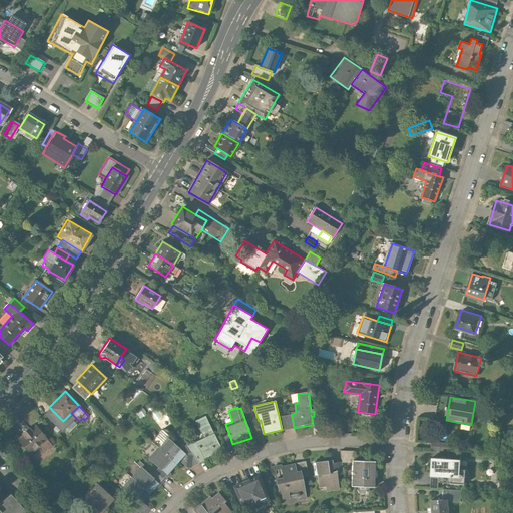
[(45,414),(46,415),(62,432),(76,418),(71,413),(63,421),(50,408),(45,414)]
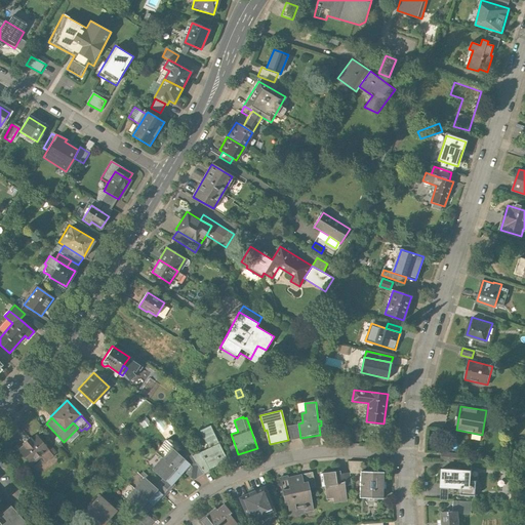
[(298,423),(285,426),(288,440),(300,438),(298,423)]
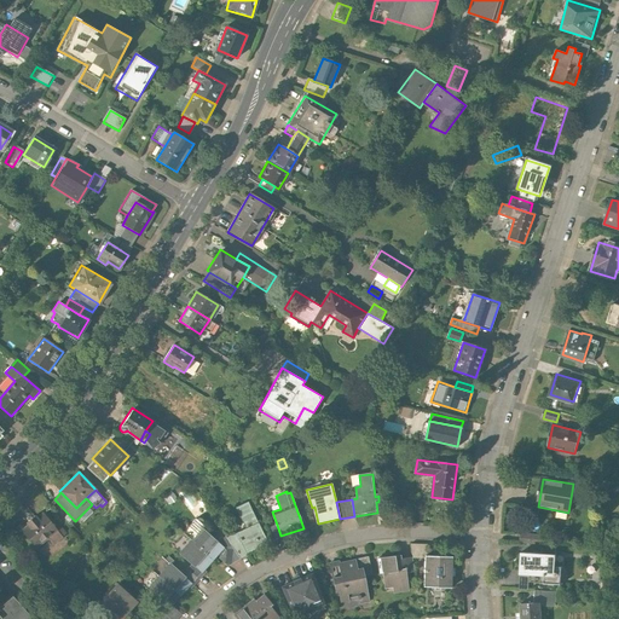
[(56,501),(51,505),(70,526),(75,521),(56,501)]
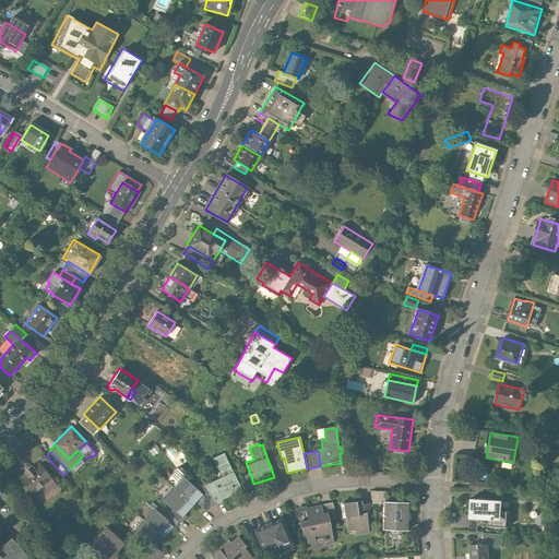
[(224,453),(212,458),(222,477),(204,485),(216,503),(242,491),(224,453)]
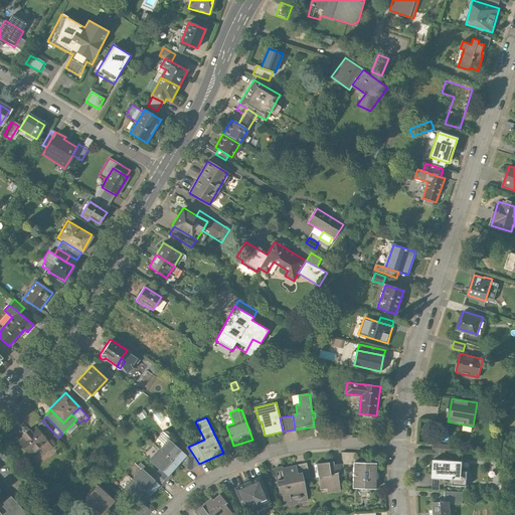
[(35,426),(18,441),(30,456),(47,442),(35,426)]
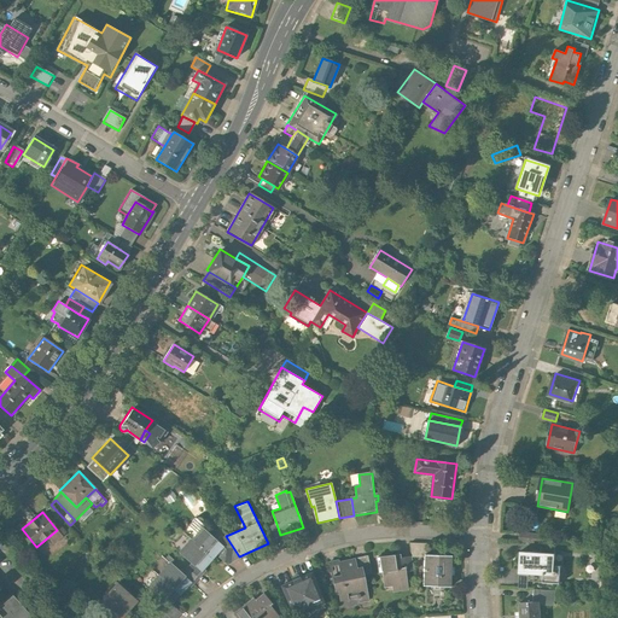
[(277,524),(268,526),(274,540),(281,537),(280,535),(277,524)]
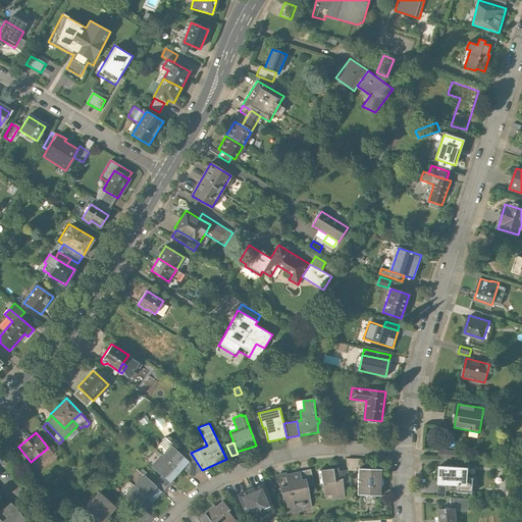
[(170,445),(161,455),(179,472),(189,462),(183,456),(170,445)]
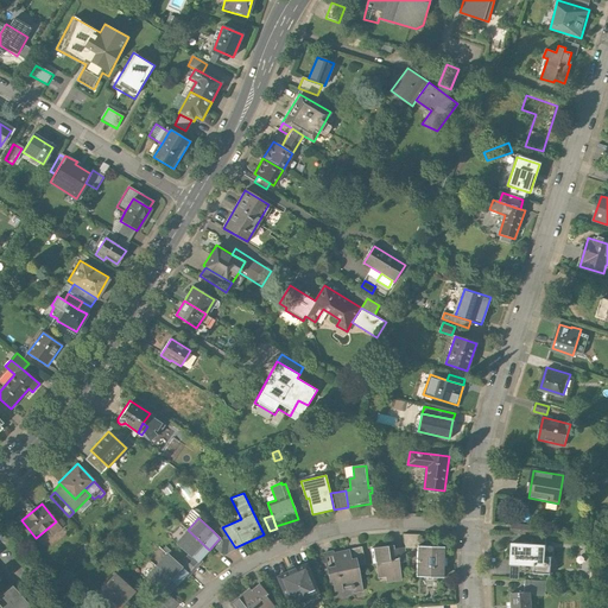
[(536,526),(512,525),(511,532),(534,534),(536,526)]
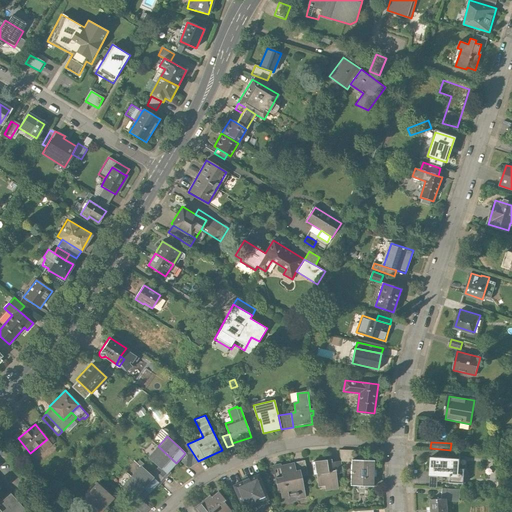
[(187,455),(181,462),(188,468),(198,461),(187,444),(186,443),(179,447),(185,453),(187,455)]
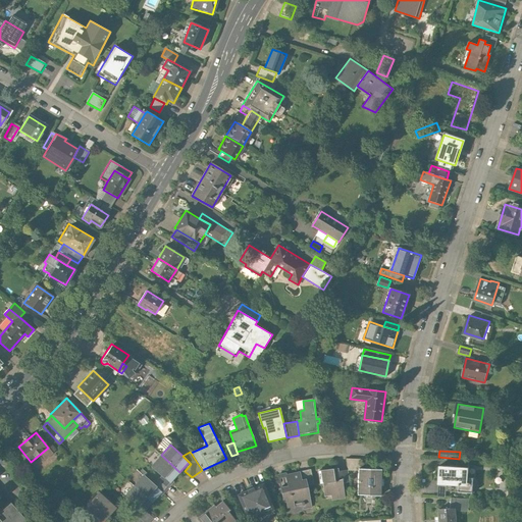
[(170,482),(179,472),(161,455),(151,465),(162,475),(170,482)]
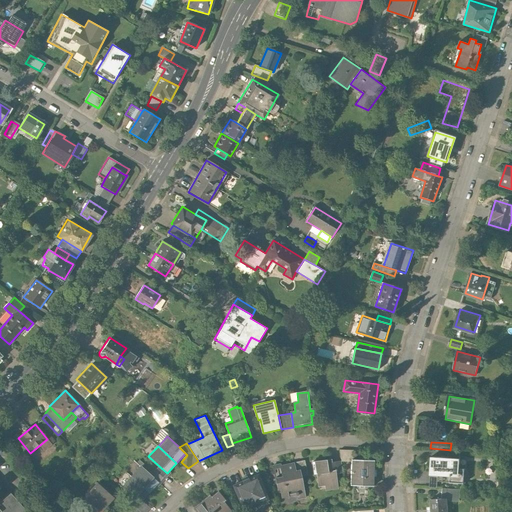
[(341,461),(341,462),(352,462),(352,461),(354,461),(355,450),(340,450),(341,461)]
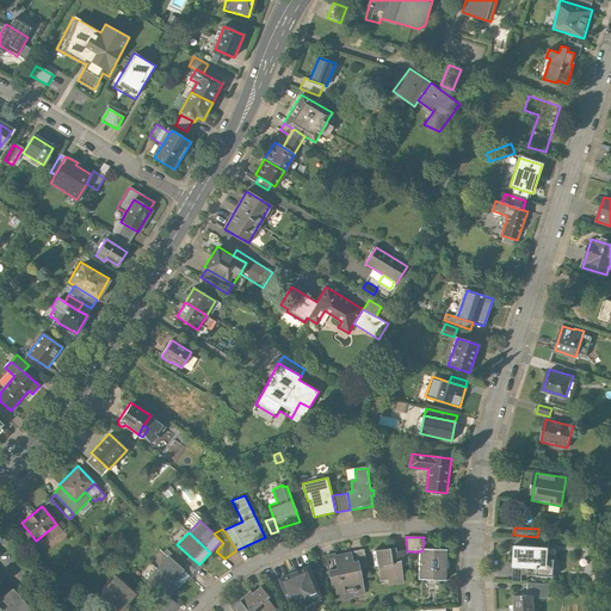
[(535,547),(514,545),(513,567),(537,568),(538,547),(535,547)]
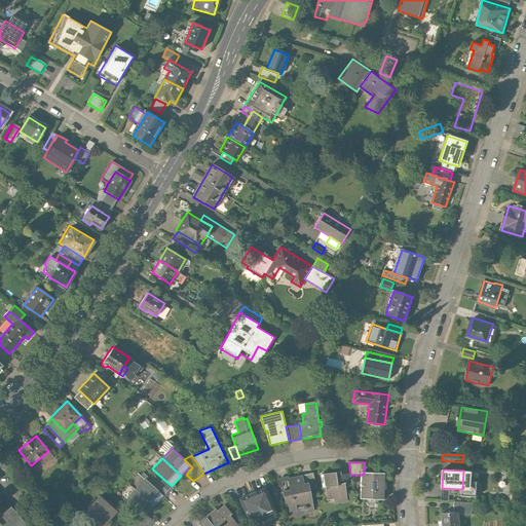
[(336,472),(321,474),(323,487),(326,486),(328,500),(334,499),(335,504),(348,502),(345,487),(345,483),(338,484),(336,472)]
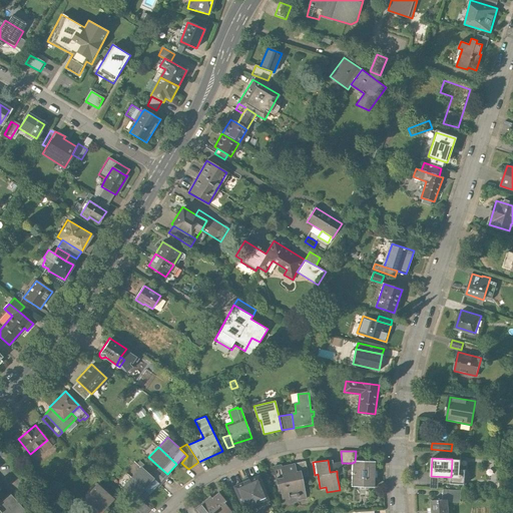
[(333,460),(328,460),(330,472),(337,471),(337,475),(344,474),(342,463),(342,462),(333,463),(333,460)]
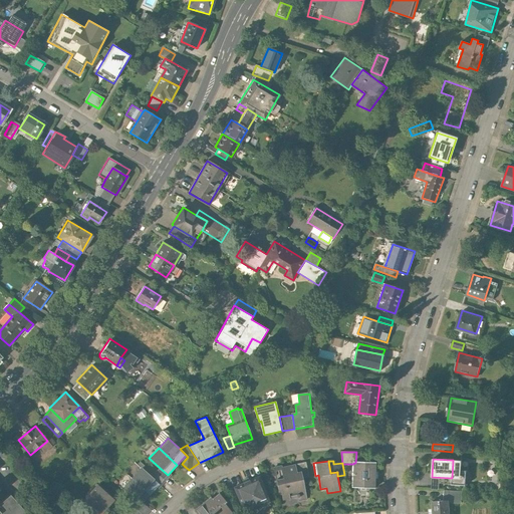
[(121,488),(141,466),(136,462),(116,483),(121,488)]
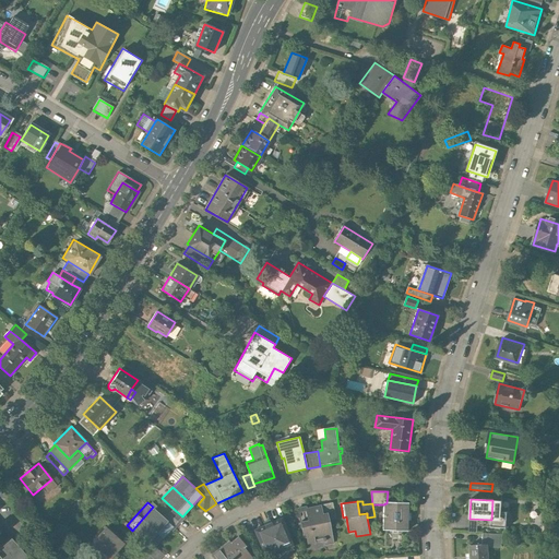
[(333,503),(321,506),(322,513),(328,513),(329,521),(336,519),(333,503)]
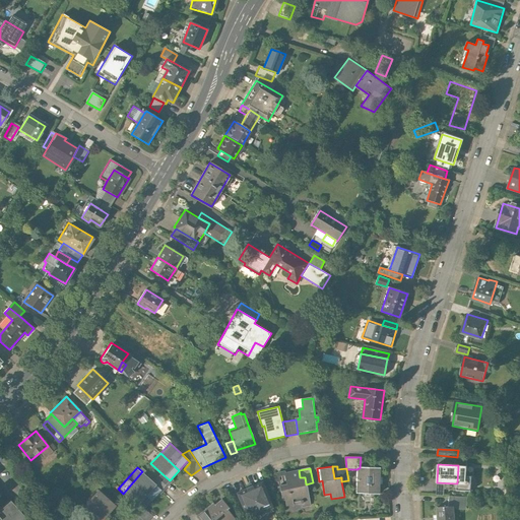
[(360,468),(358,468),(358,469),(356,494),(380,495),(381,469),(360,468)]
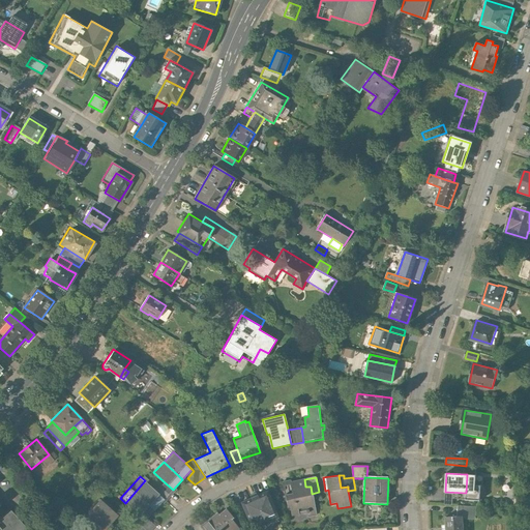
[(290,480),(282,481),(287,507),(290,506),(292,516),(299,514),(298,512),(307,510),(308,518),(317,516),(312,494),(311,487),(305,487),(304,479),(291,481),(290,480)]
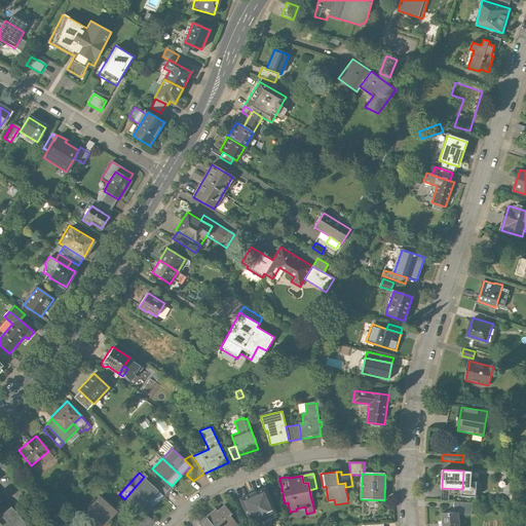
[(144,478),(135,489),(152,506),(162,495),(154,488),(144,478)]
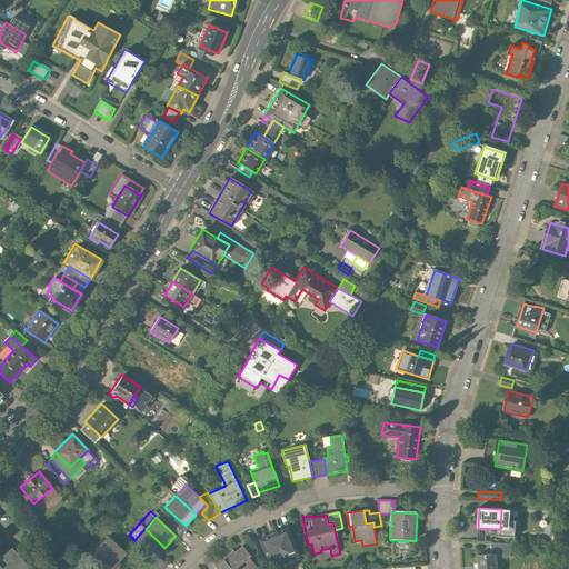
[(177,518),(167,528),(176,536),(186,526),(177,518)]
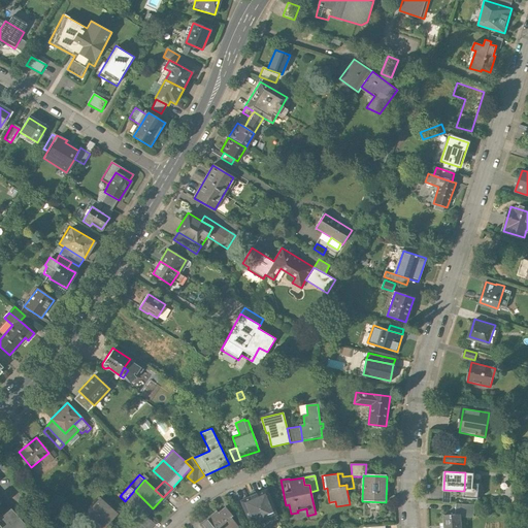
[(267,490),(240,500),(252,527),(277,516),(267,490)]
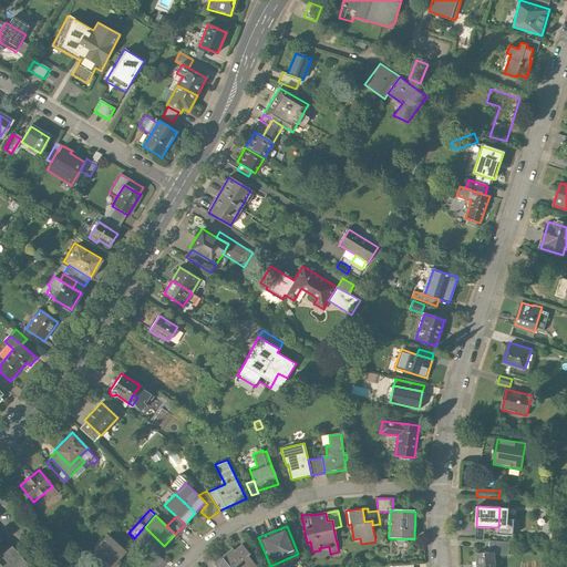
[(156,555),(164,546),(145,527),(134,538),(154,557),(156,555)]
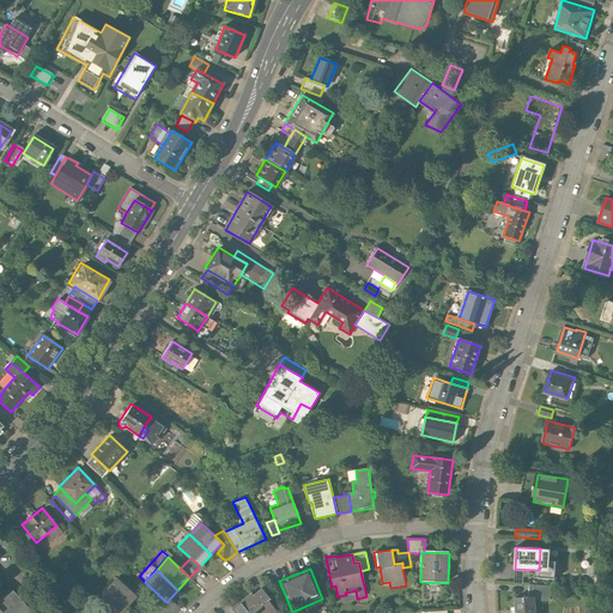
[(522,572),(508,571),(507,583),(521,584),(522,572)]
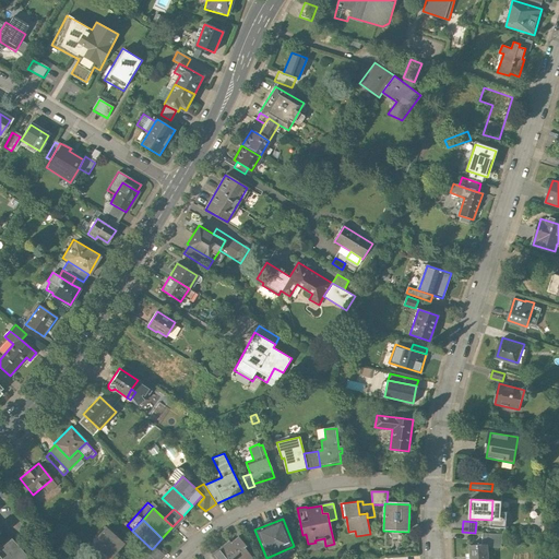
[(0,558),(27,558),(12,539),(0,549),(0,535),(4,533),(0,527),(0,558)]
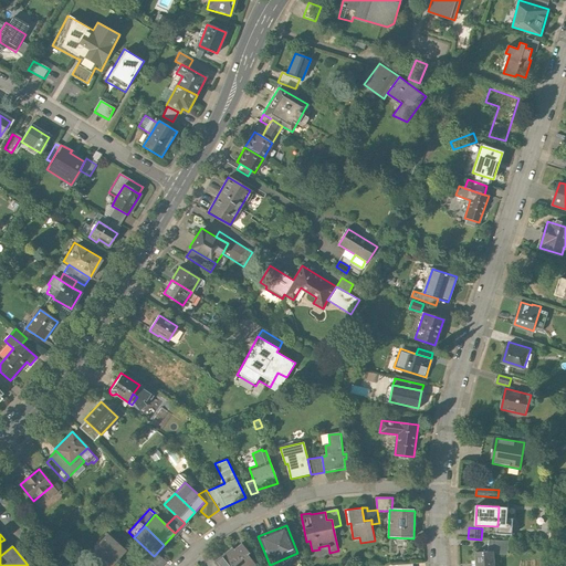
[(109,565),(124,551),(106,534),(90,553),(104,565),(109,565)]
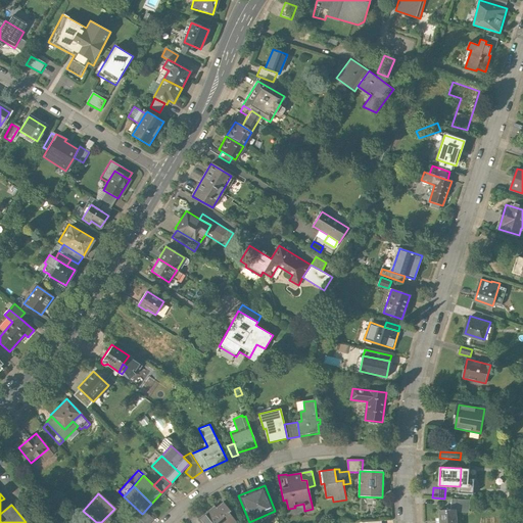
[(470,501),(458,500),(457,509),(458,509),(458,512),(469,513),(470,501)]
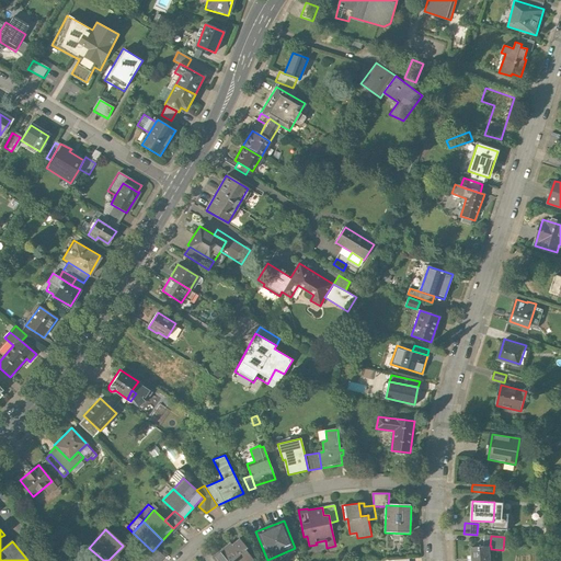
[(212,559),(214,560),(253,560),(243,549),(247,548),(239,539),(231,546),(230,544),(212,559)]
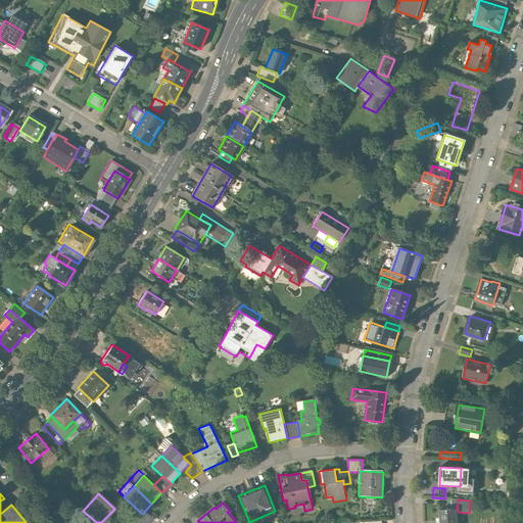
[(457,509),(439,510),(440,522),(458,522),(458,512),(458,509),(457,509)]
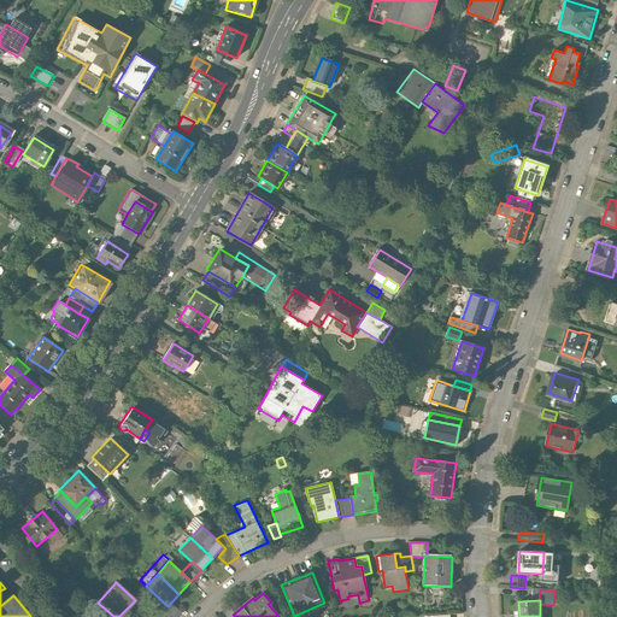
[(176,616),(181,613),(170,604),(168,606),(169,606),(158,616),(176,616)]
